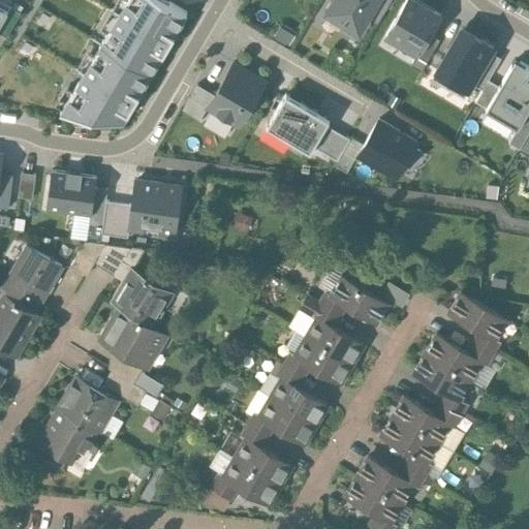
[(162,0),(127,0),(101,43),(151,73),(186,13),(162,0)]
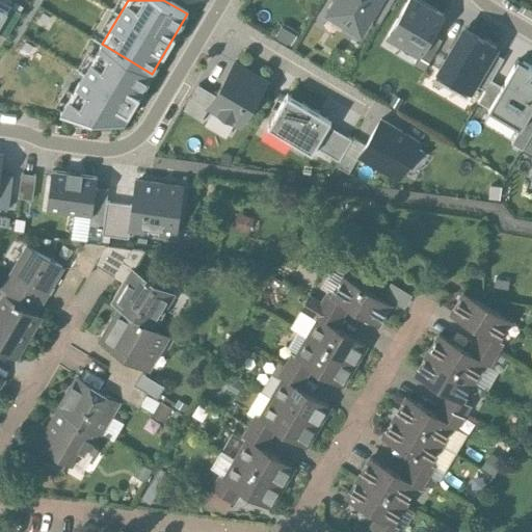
[(334,0),(326,15),(364,35),(372,21),(383,0),(334,0)]
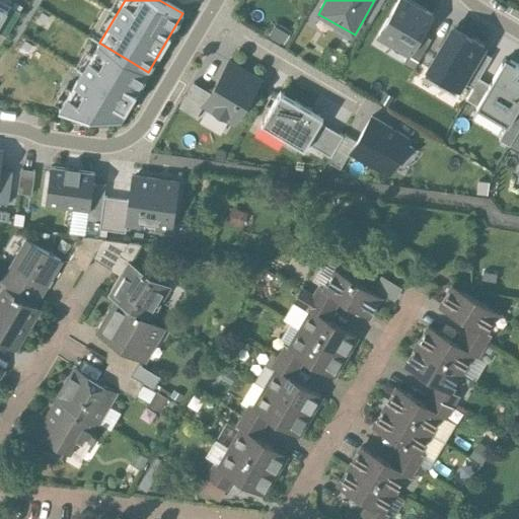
[(371,24),(384,0),(374,0),(363,20),(371,24)]
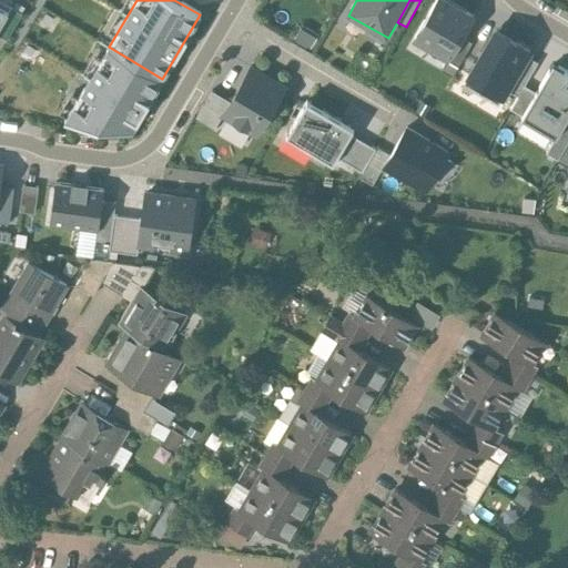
[(454,0),(434,0),(413,38),(449,58),(452,59),(464,37),(477,13),(454,0)]
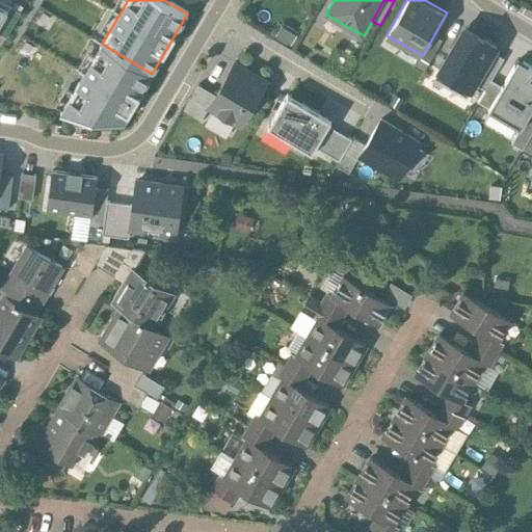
[(8,10),(0,23),(0,33),(6,37),(21,12),(10,6),(8,10)]
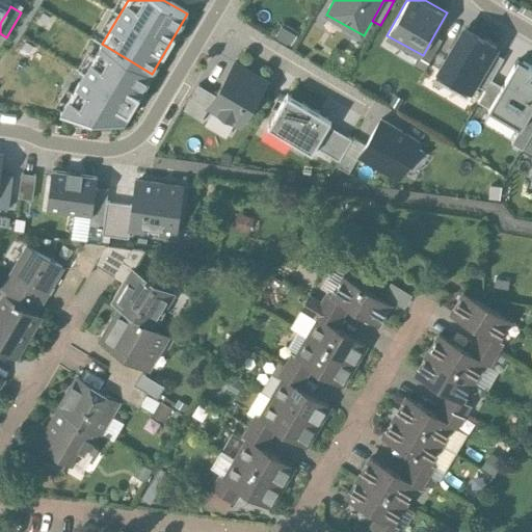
[(466,27),(437,76),(472,96),(478,84),(494,57),(500,47),(466,27)]
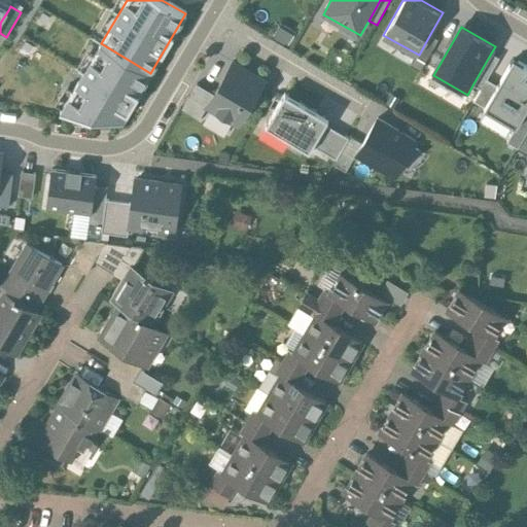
[(420,70),(438,39),(430,34),(419,55),(417,54),(411,64),(420,70)]
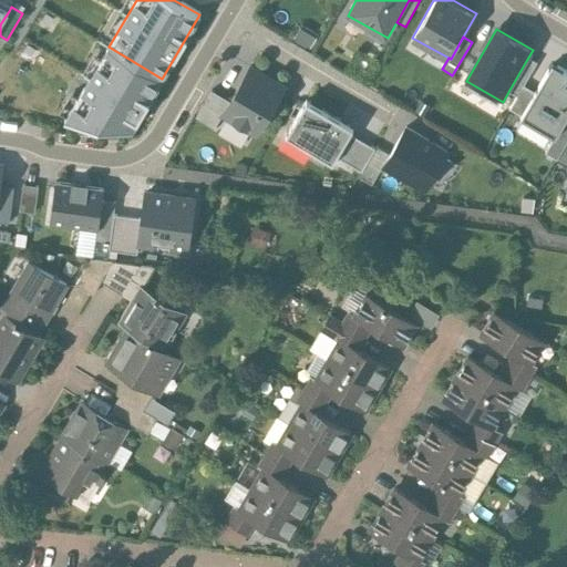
[(109,47),(64,121),(132,130),(162,79),(109,47)]
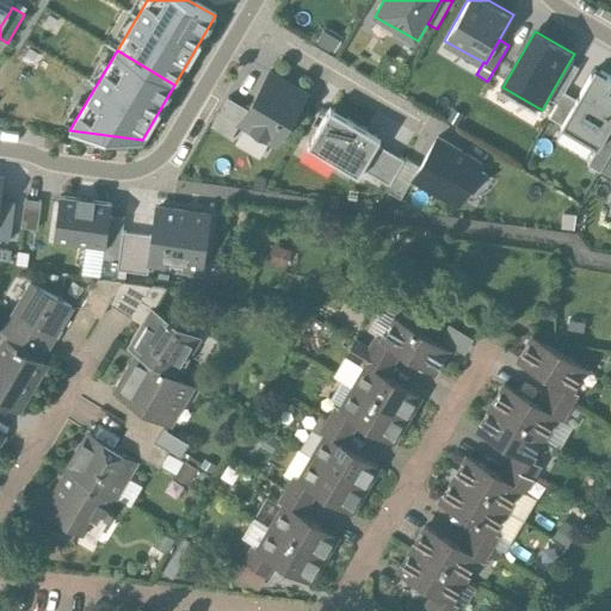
[(565,93),(578,72),(567,66),(549,97),(559,103),(565,93)]
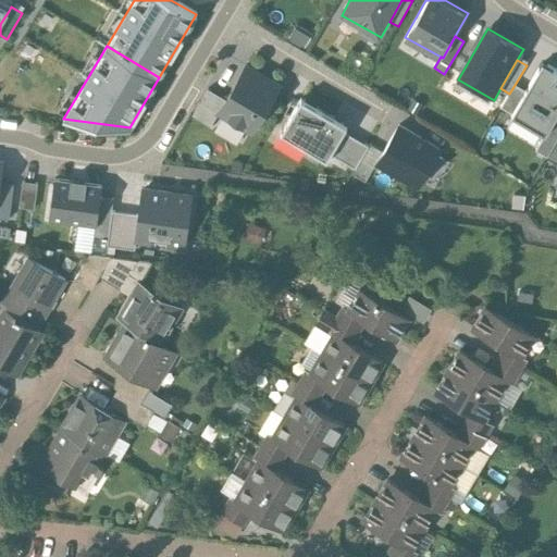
[(524,90),(511,113),(548,134),(556,118),(556,84),(555,83),(556,77),(556,70),(542,61),(524,90)]
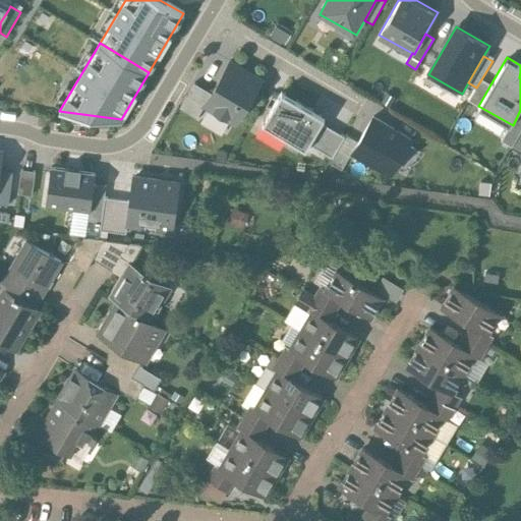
[(231,59),(203,107),(237,126),(265,77),(231,59)]
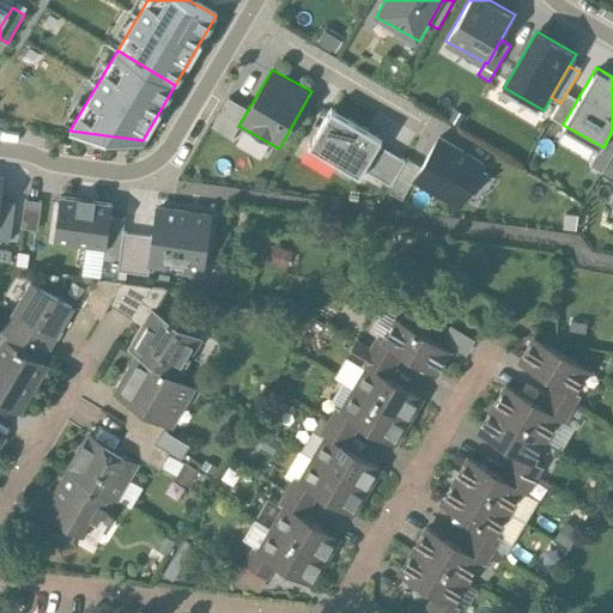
[(563,125),(577,99),(566,93),(560,103),(552,116),(563,125)]
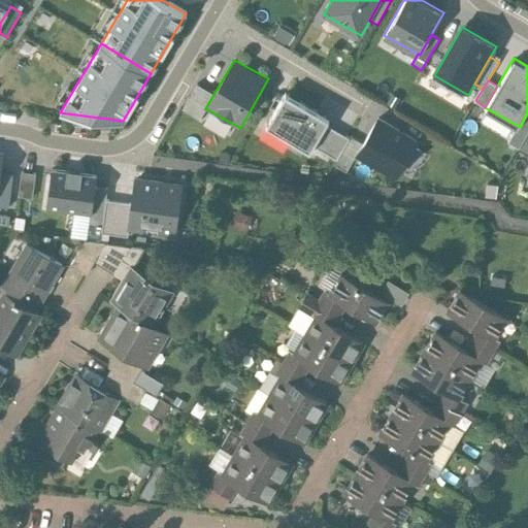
[(205,108),(213,94),(199,86),(185,110),(200,119),(205,108)]
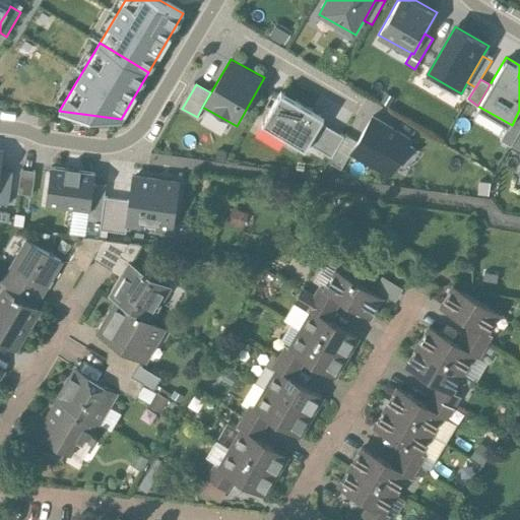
[(280,90),(261,123),(305,148),(308,143),(321,122),(324,117),(280,90)]
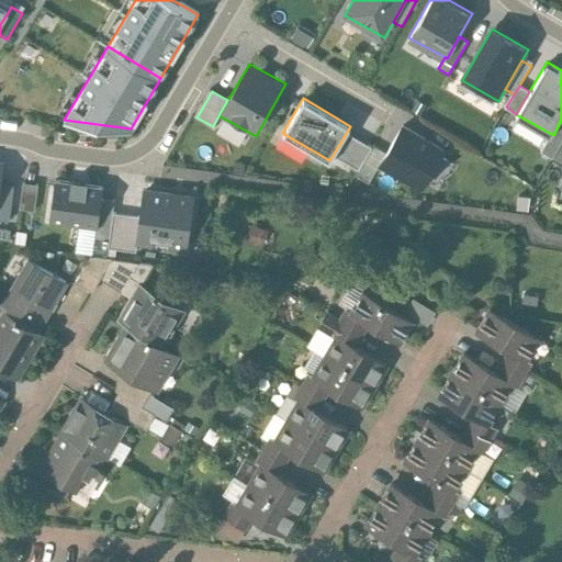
[(561,119),(553,135),(542,152),(552,158),(561,139),(561,119)]
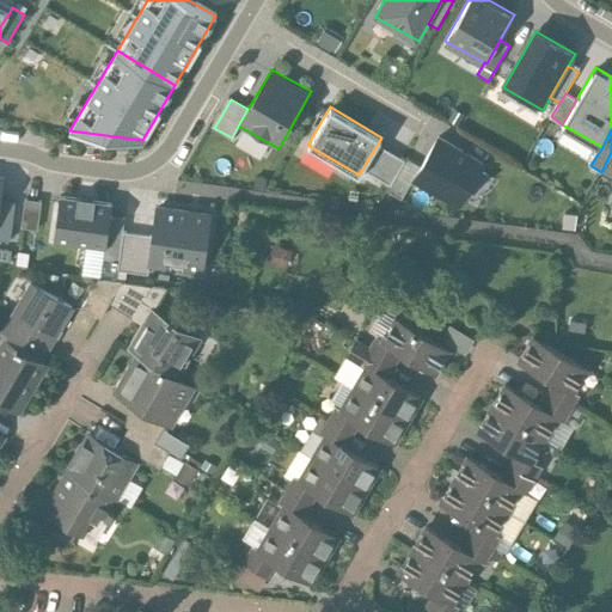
[(421,166),(415,176),(459,202),(482,164),(438,138),(421,166)]
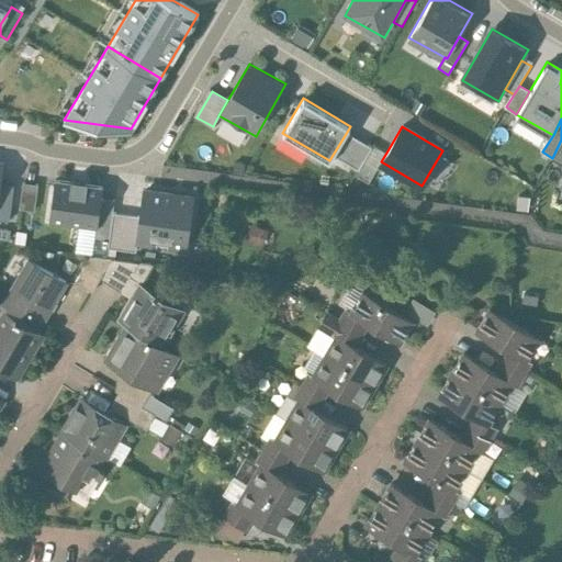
[(347,132),(333,155),(358,169),(371,146),(347,132)]
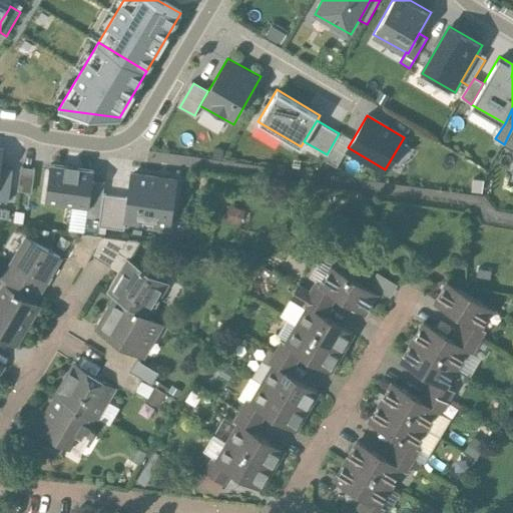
[(512,127),(504,144),(503,146),(512,151),(512,127)]
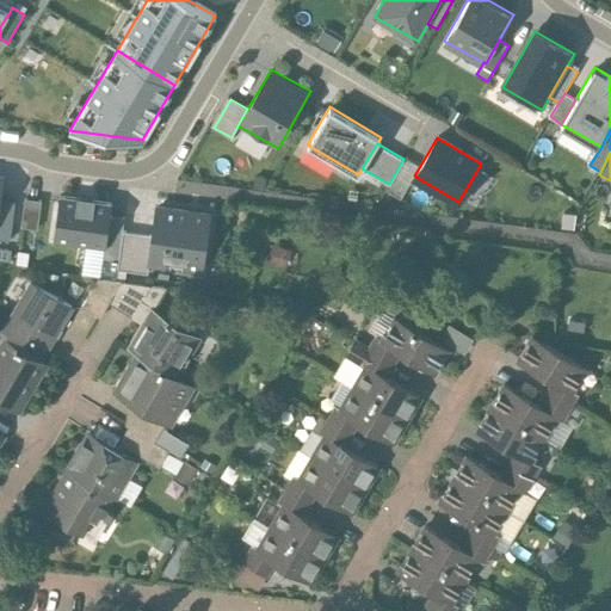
[(406,156),(403,159),(389,184),(386,190),(401,198),(414,176),(420,166),(406,156)]
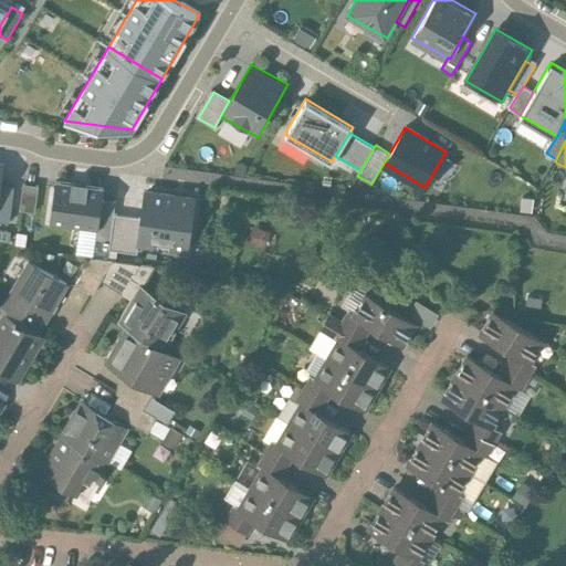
[(56,182),(51,222),(100,229),(103,199),(104,188),(56,182)]
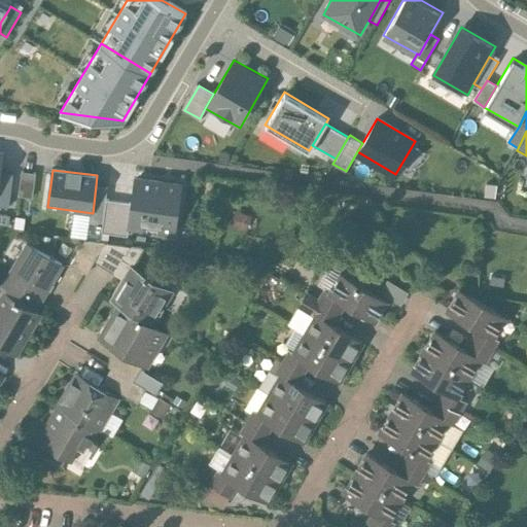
[(13,174),(3,172),(0,195),(0,205),(9,207),(13,174)]
